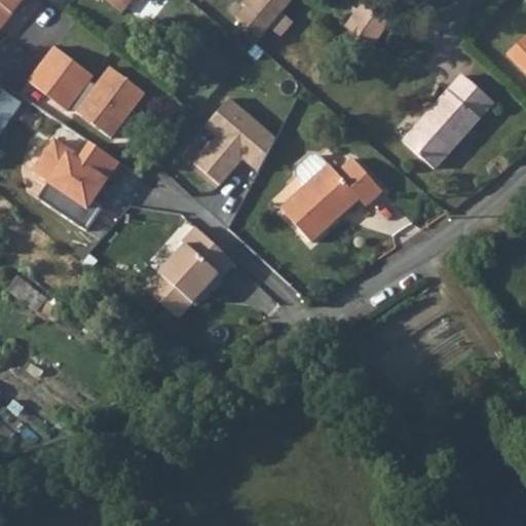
[(0,0),(0,29),(24,0),(0,0)]
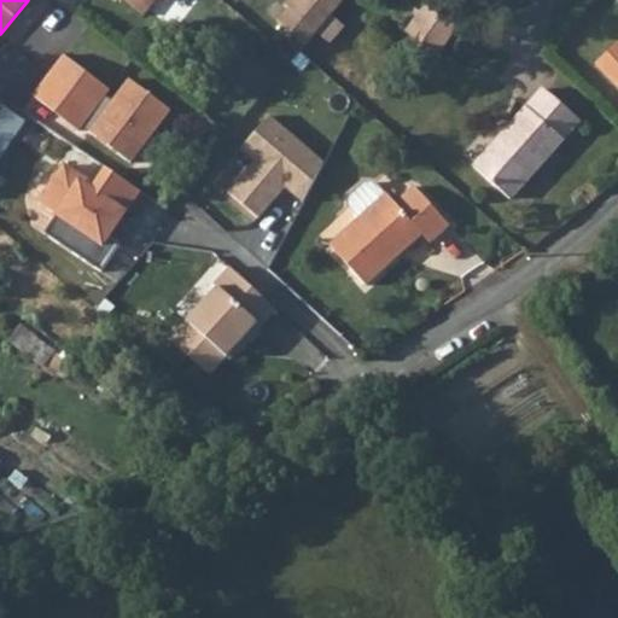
[(124,0),(145,16),(157,0),(124,0)]
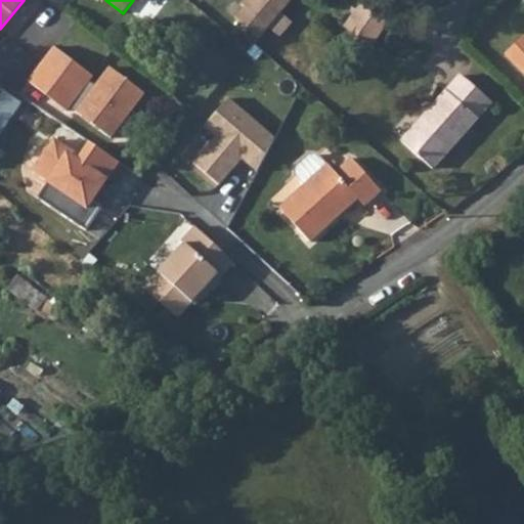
[(245,0),(241,5),(246,8),(268,27),(280,13),(291,0),(245,0)]
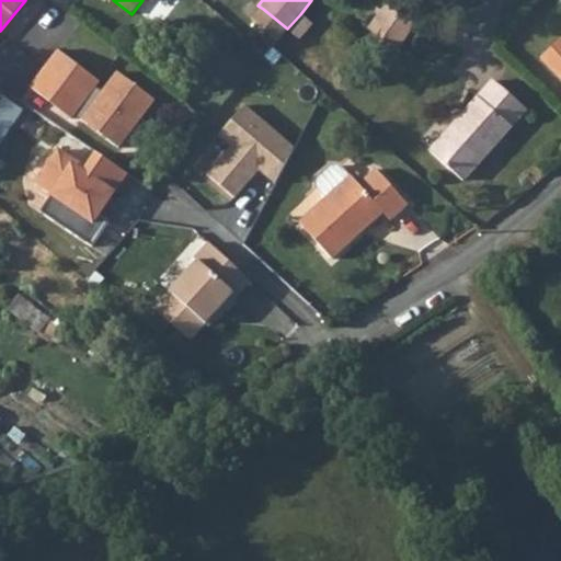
[(416,0),(388,0),(380,10),(367,29),(397,50),(427,8),(416,0)]
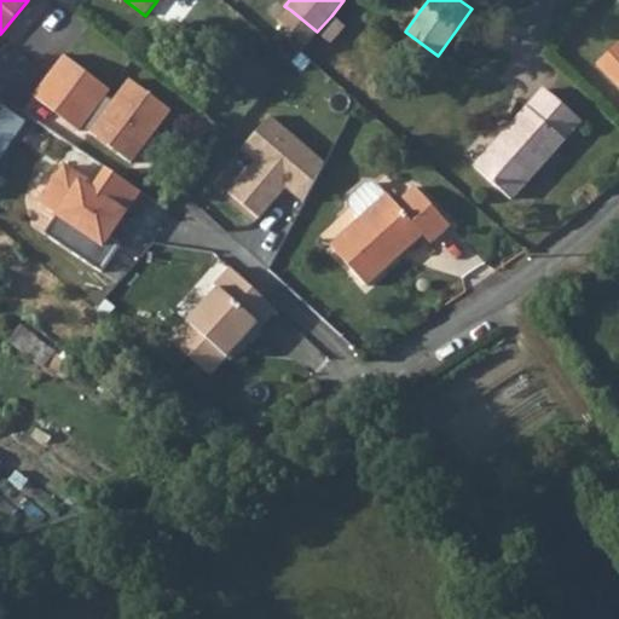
[(317,32),(290,10),(278,23),(305,46),(317,32)]
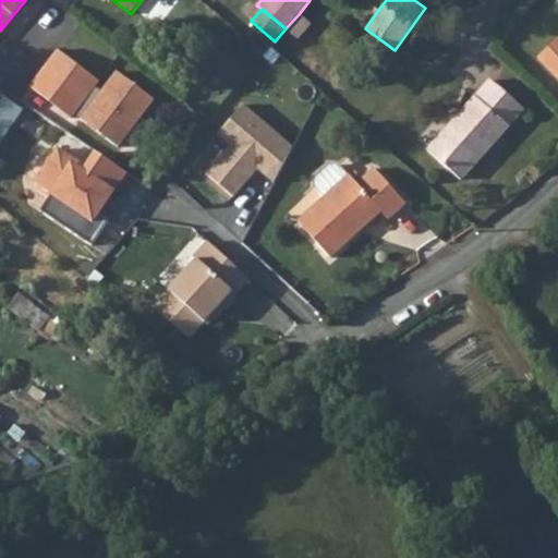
[(299,14),(286,28),(296,38),(310,23),(299,14)]
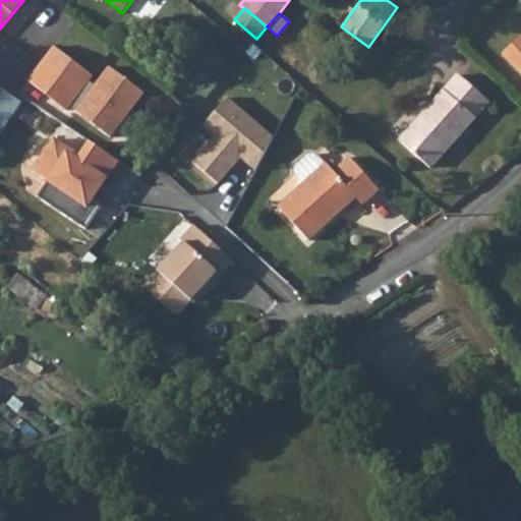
[(93,76),(54,47),(27,81),(66,111),(93,76)]
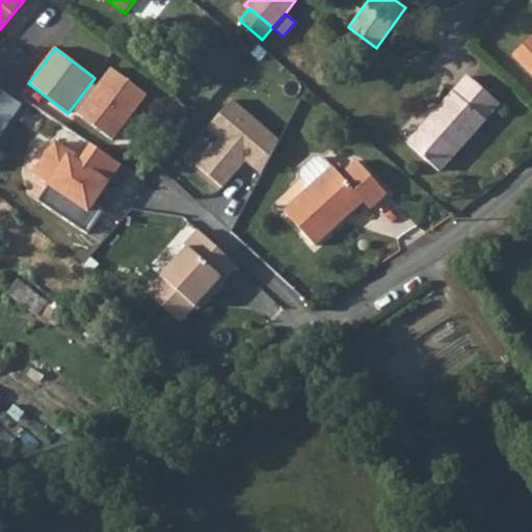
[(106,71),(72,115),(107,142),(141,98),(106,71)]
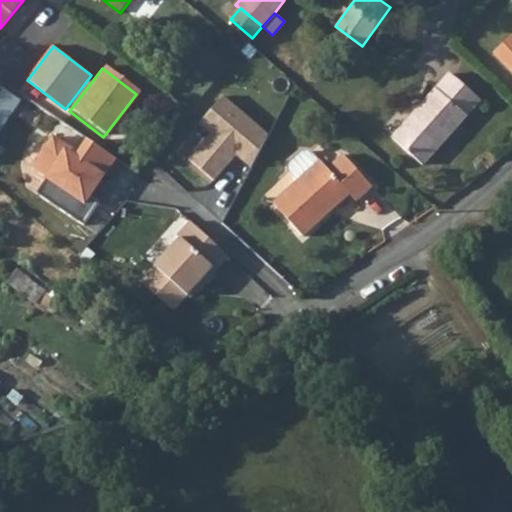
[(480,100),(450,73),(392,138),(422,165),(480,100)]
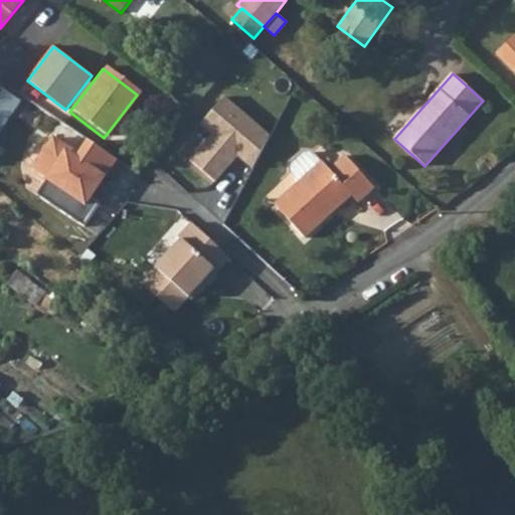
[(0,118),(3,121),(20,99),(3,87),(0,91),(0,118)]
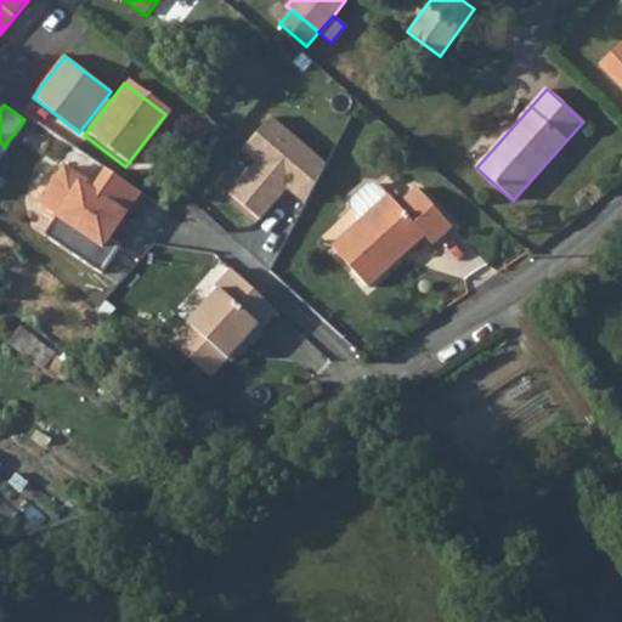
[(265,120),(236,152),(249,164),(222,193),(255,224),(283,193),(297,204),(316,167),(265,120)]
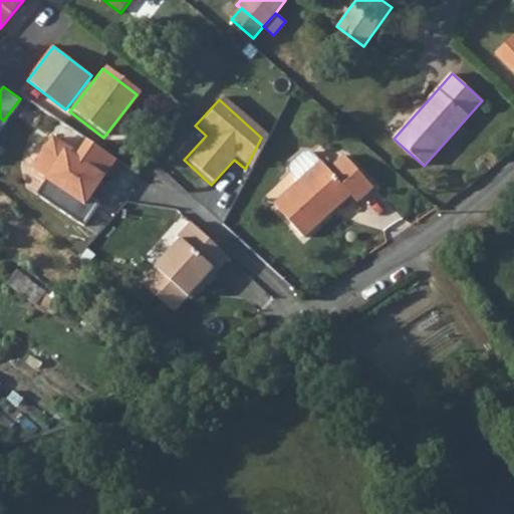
[(116,160),(88,141),(79,155),(54,137),(32,169),(47,179),(37,194),(83,226),(100,202),(91,196),(88,194),(93,187),(96,189),(116,160)]
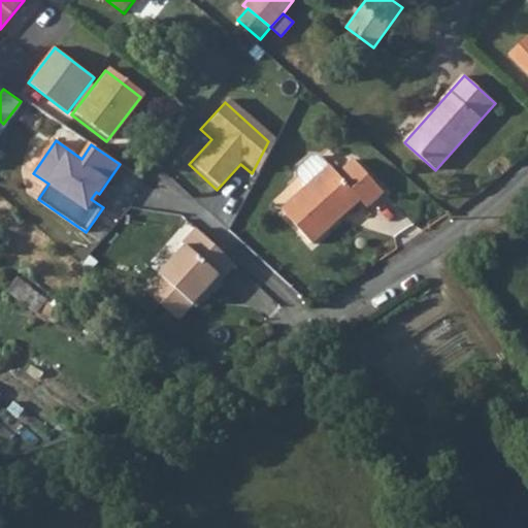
[(319,157),(312,156),(298,169),(298,175),(307,187),(282,209),(312,243),(361,201),(367,208),(385,193),(355,160),(337,175),(330,166),(329,167),(319,157)]
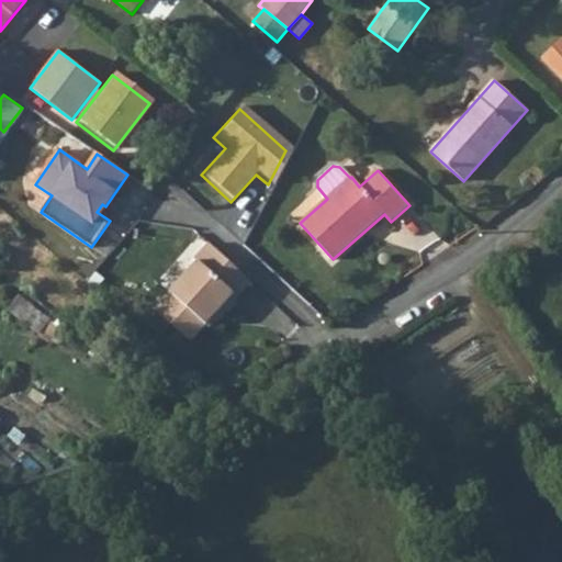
[(536,167),(527,175),(537,186),(546,178),(536,167)]
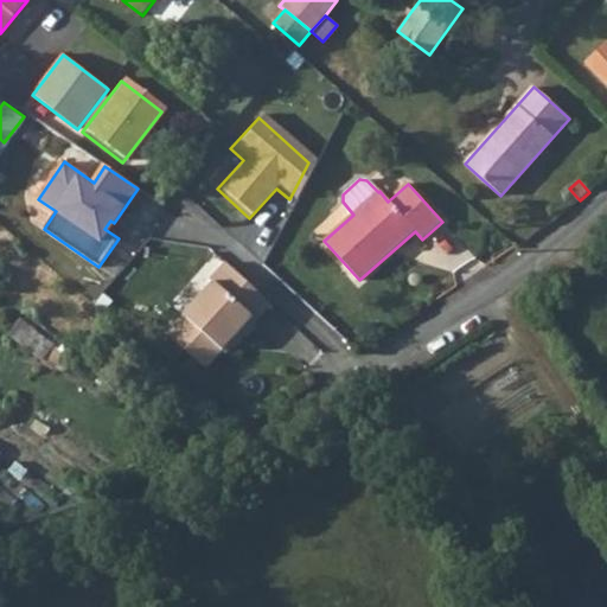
[(253,318),(256,321),(272,304),(225,263),(210,280),(213,283),(167,333),(185,350),(206,369),(253,318)]
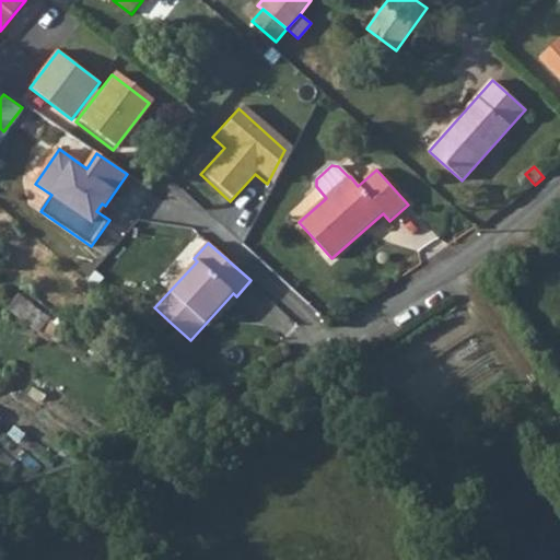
[(37,333),(49,317),(33,304),(21,319),(37,333)]
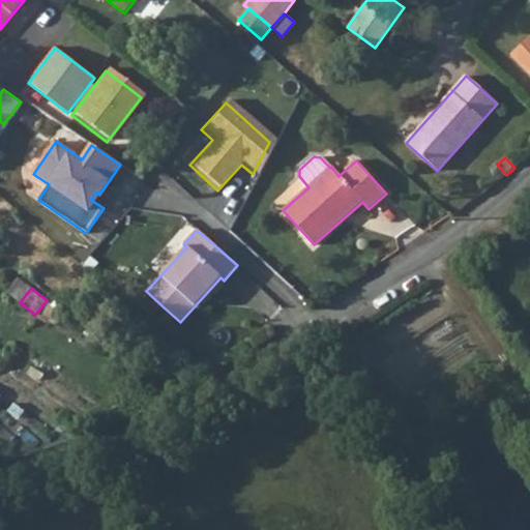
[(139,299),(154,313),(162,305),(146,291),(139,299)]
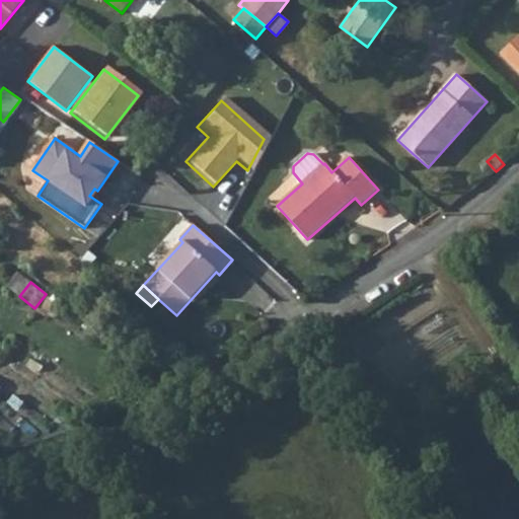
All buildings are outlined.
